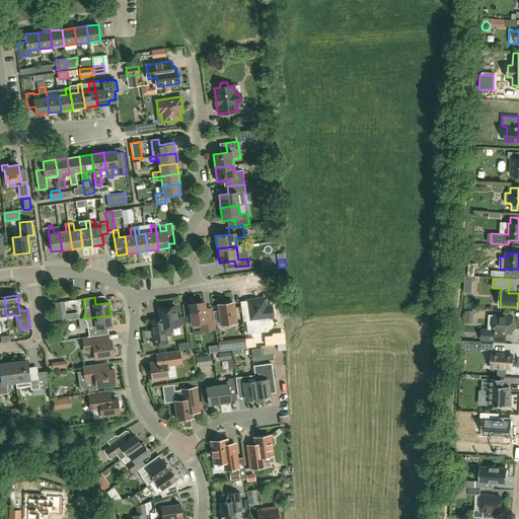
[(240,302),(243,322),(246,321),(247,335),(260,332),(258,320),(269,319),(266,299),(240,302)]
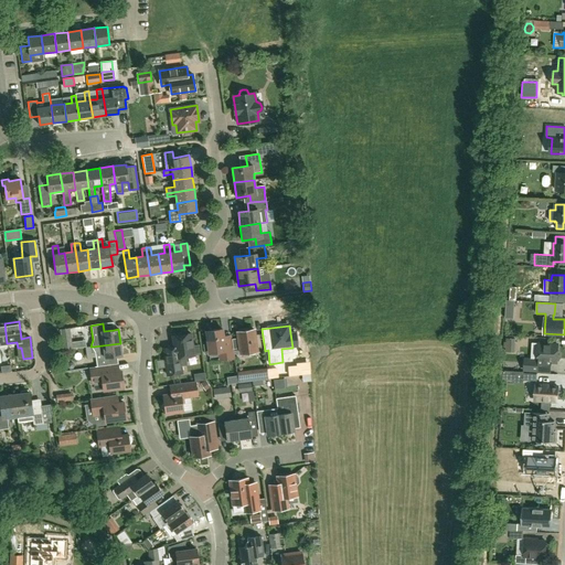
[(68,329),(60,330),(62,351),(71,350),(71,349),(70,342),(68,329)]
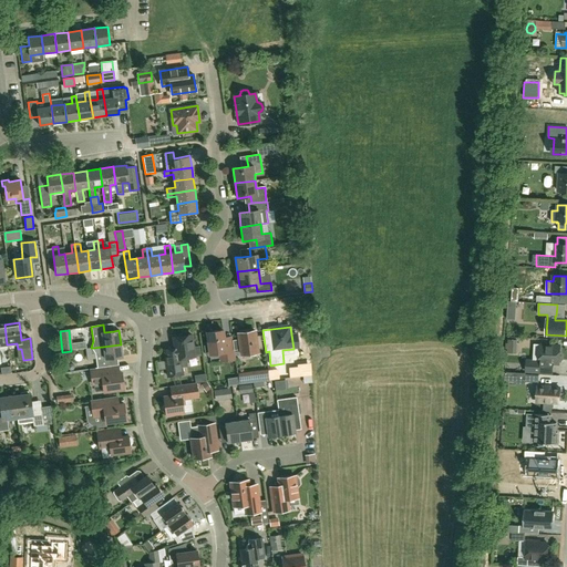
[(220,362),(236,360),(233,336),(224,337),(224,331),(207,333),(208,344),(204,346),(205,356),(219,353),(220,362)]
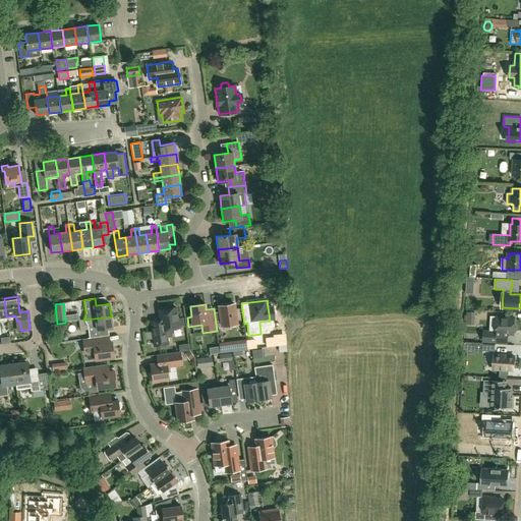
[(220,306),(220,312),(214,312),(215,322),(221,321),(222,326),(236,325),(234,304),(220,306)]
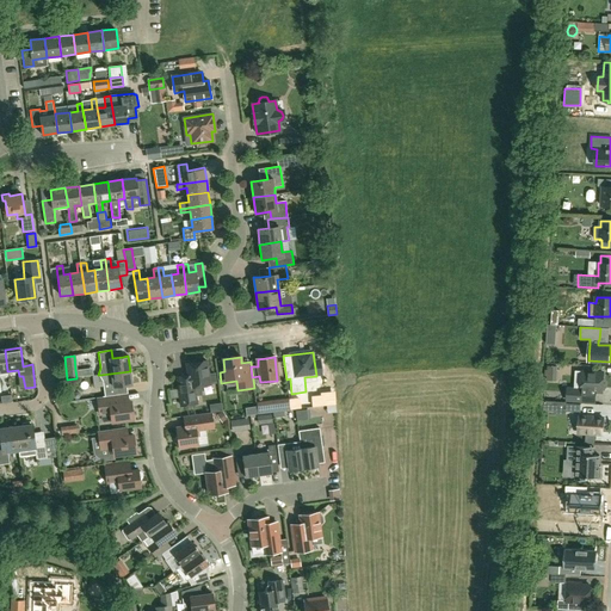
[(207,362),(203,362),(203,359),(202,358),(196,359),(195,360),(195,363),(186,364),(189,376),(177,378),(181,406),(197,405),(196,395),(201,395),(199,386),(209,384),(215,383),(214,375),(208,375),(207,362)]
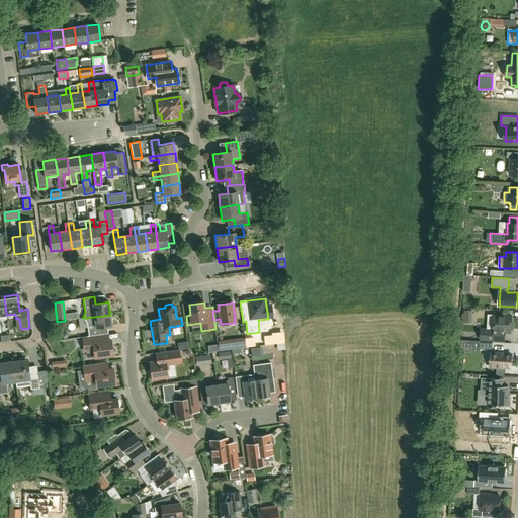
[(478,322),(477,309),(462,309),(463,323),(478,322)]
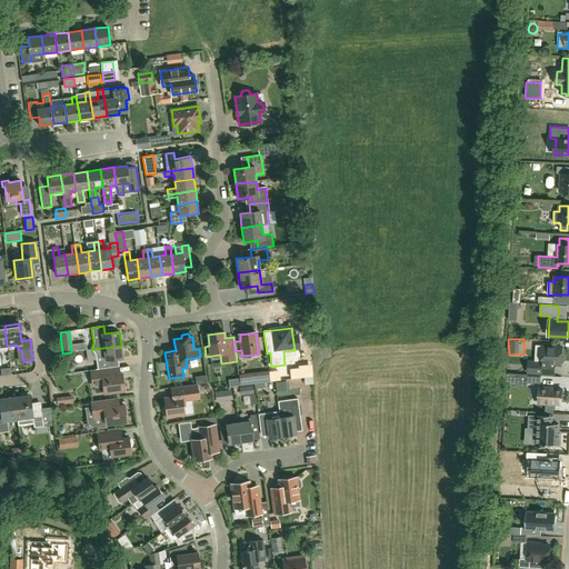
[(109,368),(108,360),(122,358),(121,346),(93,349),(91,349),(95,356),(97,370),(109,368)]
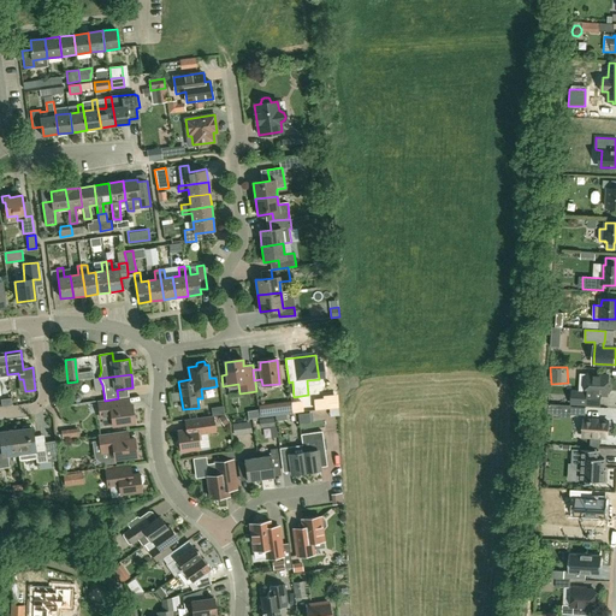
[(600,395),(608,396),(608,392),(610,391),(610,386),(609,385),(609,377),(581,375),(580,392),(572,392),(572,396),(586,397),(586,406),(600,406),(600,395)]
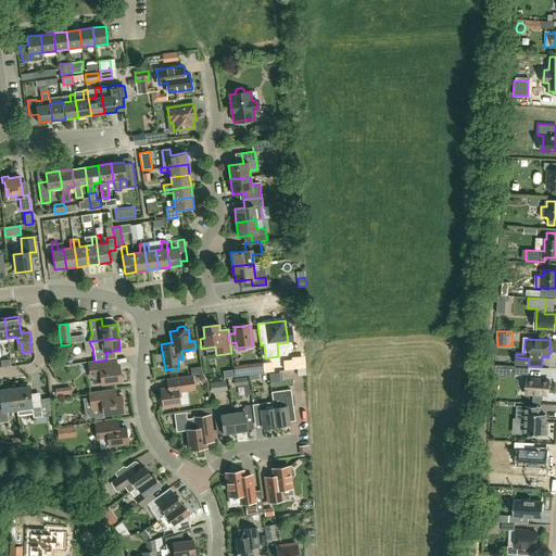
[(106,359),(95,362),(88,363),(90,377),(101,376),(102,384),(121,381),(118,366),(108,367),(106,359)]
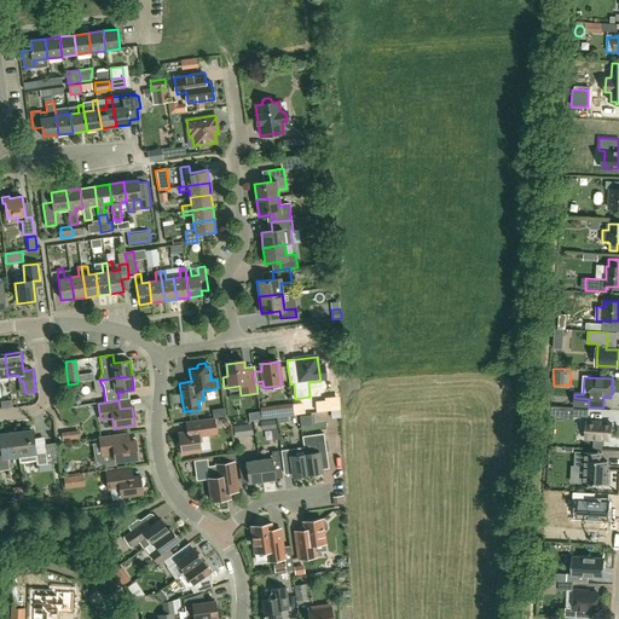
[(293,405),(294,415),(304,414),(302,404),(293,405)]
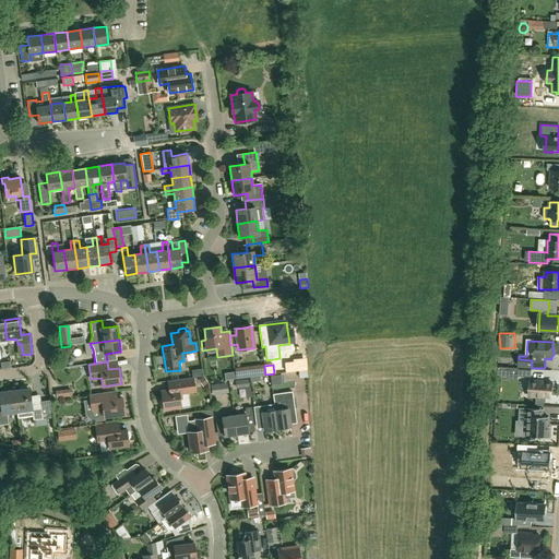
[(246,378),(244,367),(235,368),(236,379),(246,378)]
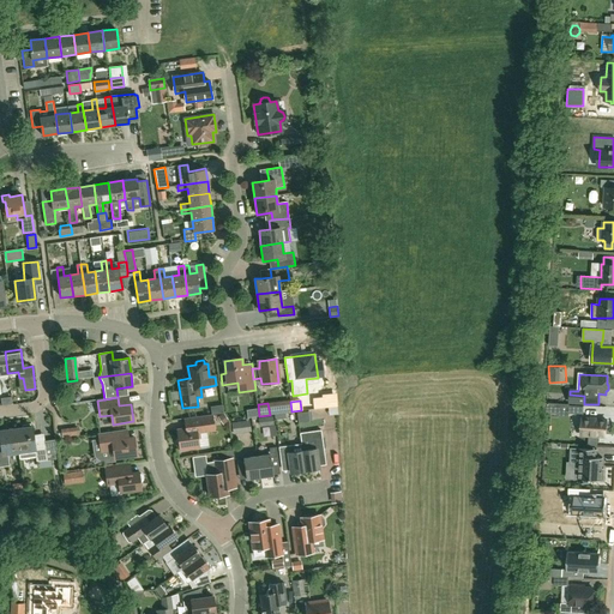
[(547,413),(558,413),(559,403),(547,403),(547,413)]
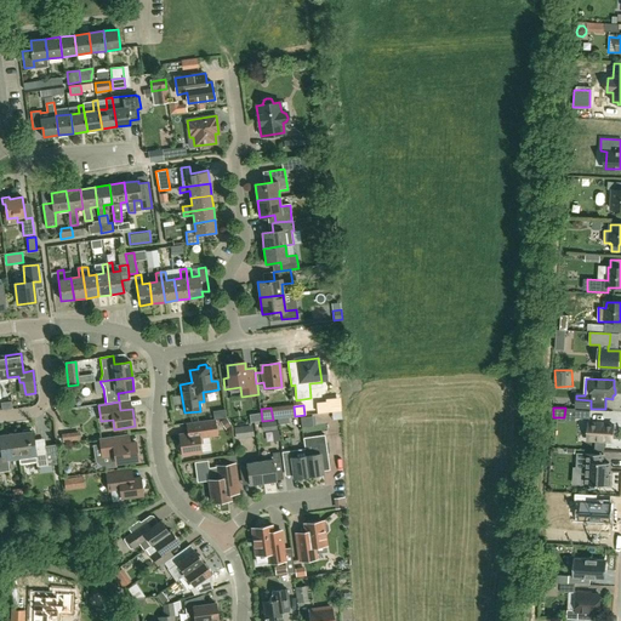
[(300,417),(301,426),(313,425),(312,415),(300,417)]
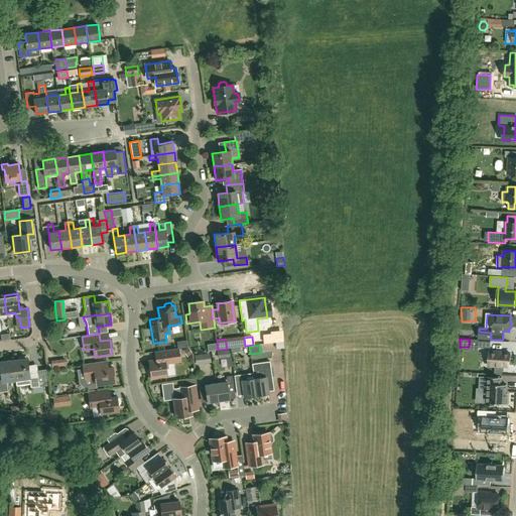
[(188,348),(183,351),(187,358),(192,355),(188,348)]
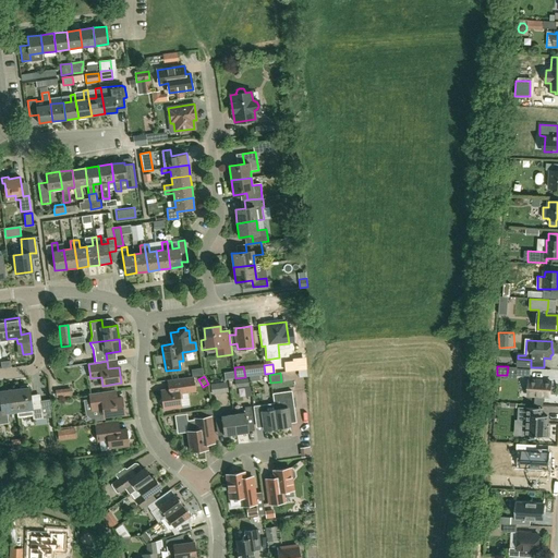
[(249,378),(235,379),(237,387),(250,386),(249,378)]
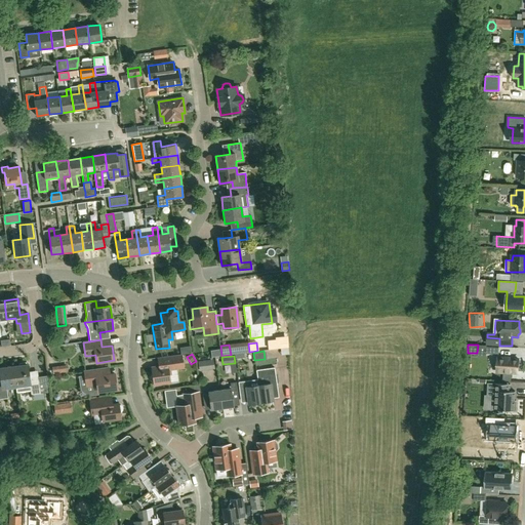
[(151,376),(150,377),(151,380),(152,381),(154,382),(154,385),(169,382),(178,381),(176,369),(184,368),(182,358),(166,360),(158,361),(159,367),(152,368),(153,375),(151,376)]
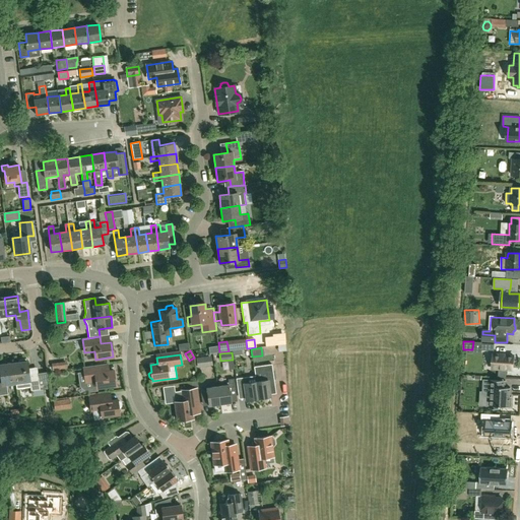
[(513,355),(494,354),(493,369),(513,370),(513,355)]
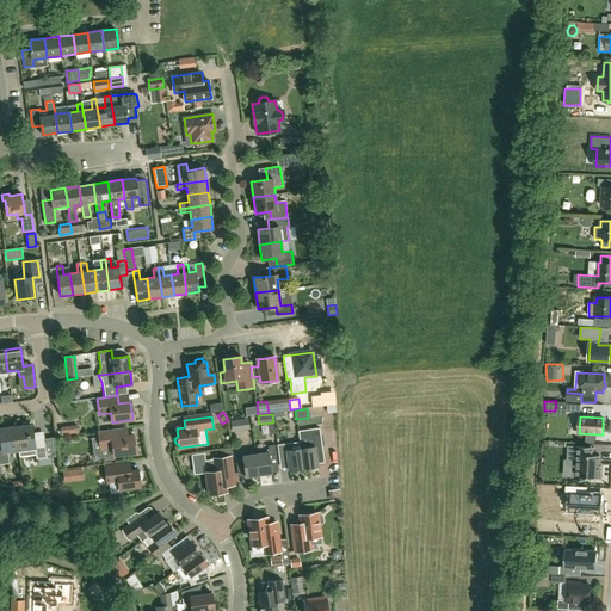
[(232,432),(250,429),(248,418),(230,421),(232,432)]
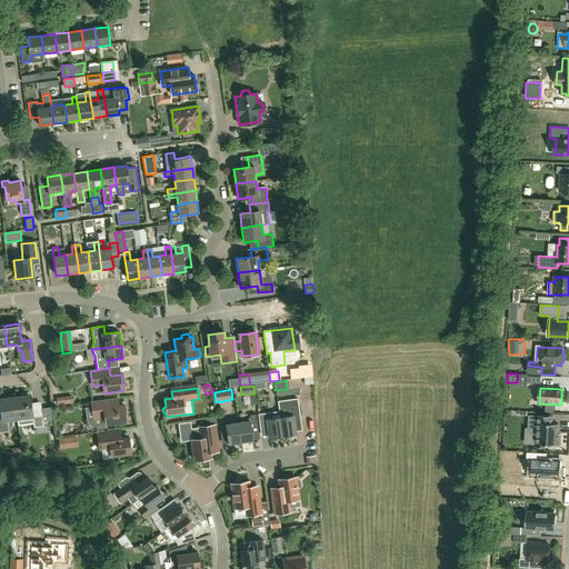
[(21,397),(15,398),(17,419),(18,419),(19,425),(33,422),(33,428),(43,427),(53,426),(53,420),(42,421),(41,410),(32,411),(30,396),(29,396),(28,393),(20,395),(21,397)]
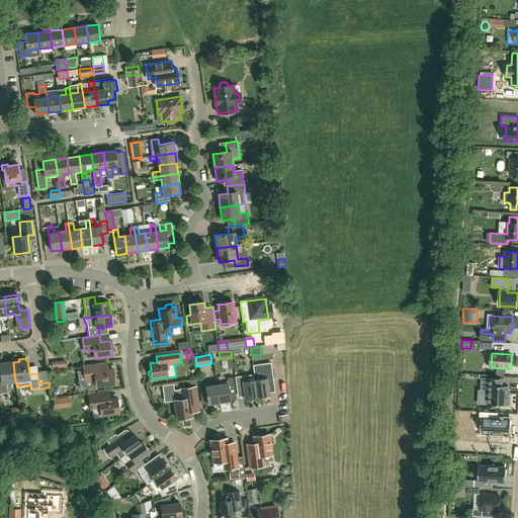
[(13,362),(0,363),(0,370),(1,377),(0,377),(0,394),(7,393),(6,382),(15,381),(13,362)]
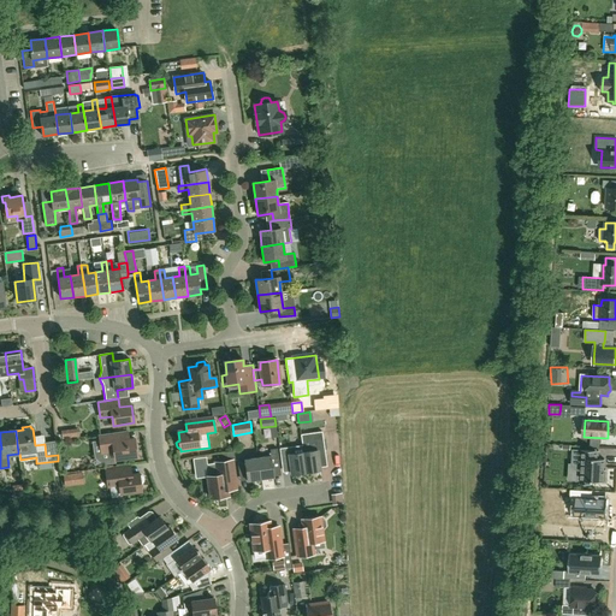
[(134,439),(130,440),(129,432),(99,436),(101,454),(113,452),(114,460),(136,456),(134,439)]
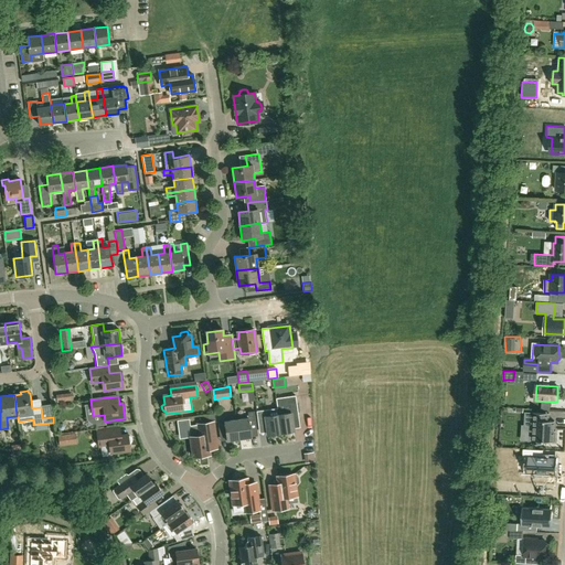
[(298,418),(295,396),(276,400),(277,409),(278,415),(280,434),(294,432),(292,419),(298,418)]
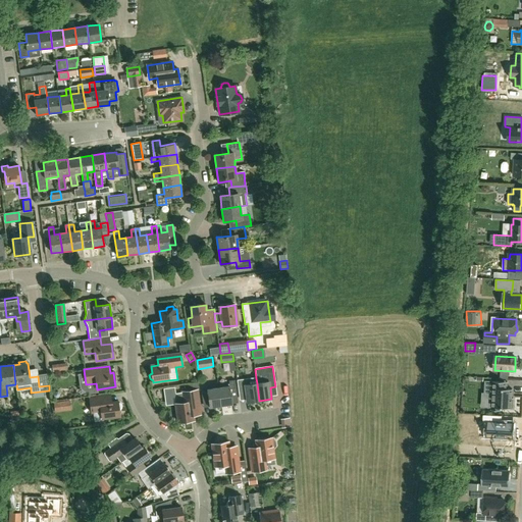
[(247,403),(259,401),(257,383),(256,378),(237,381),(239,393),(246,392),(247,403)]
